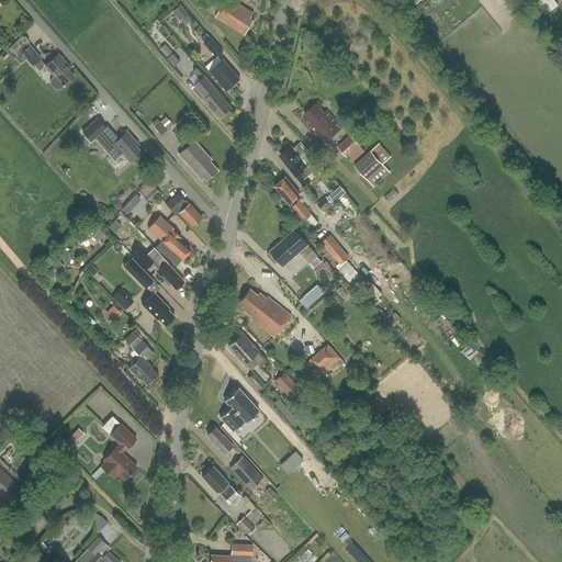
[(226,0),(215,18),(245,36),(254,21),(250,19),(254,14),(231,0),(226,0)]
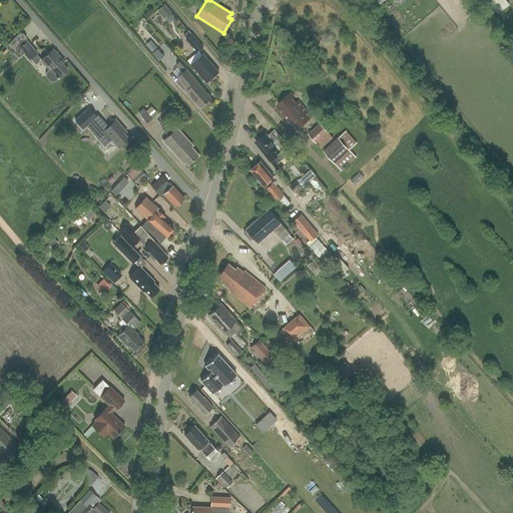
[(487,0),(499,14),(511,4),(507,0),(487,0)]
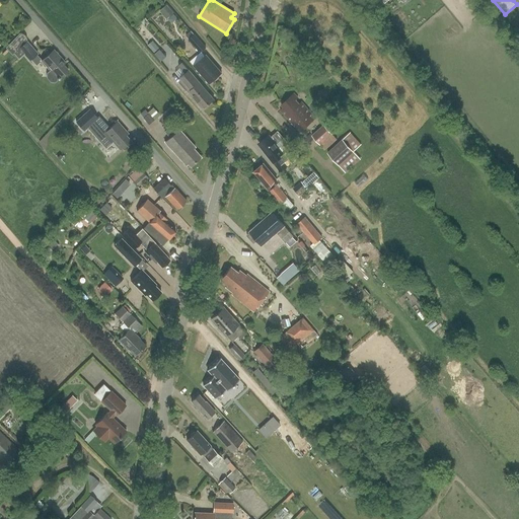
[(160,11),(166,19),(173,12),(167,5),(160,11)]
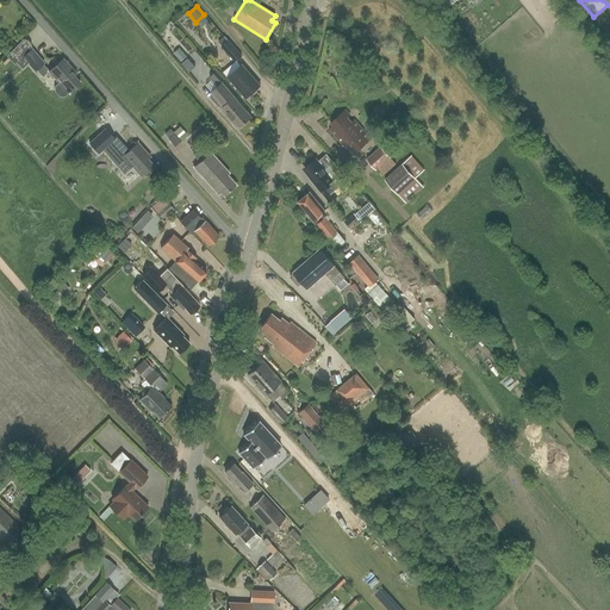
[(22,70),(27,66),(35,73),(44,64),(32,50),(32,49),(32,45),(29,42),(24,39),(7,56),(14,66),(17,63),(22,70)]
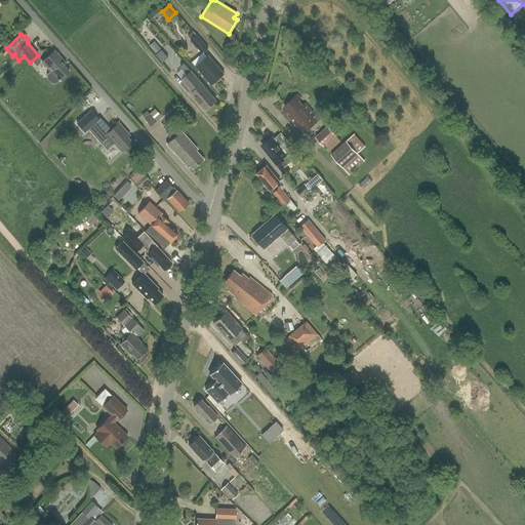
[(197,35),(191,41),(202,54),(208,49),(197,35)]
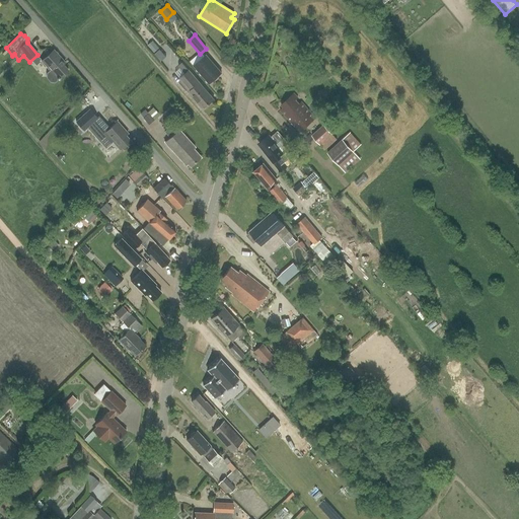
[(146,44),(155,55),(160,50),(151,40),(146,44)]
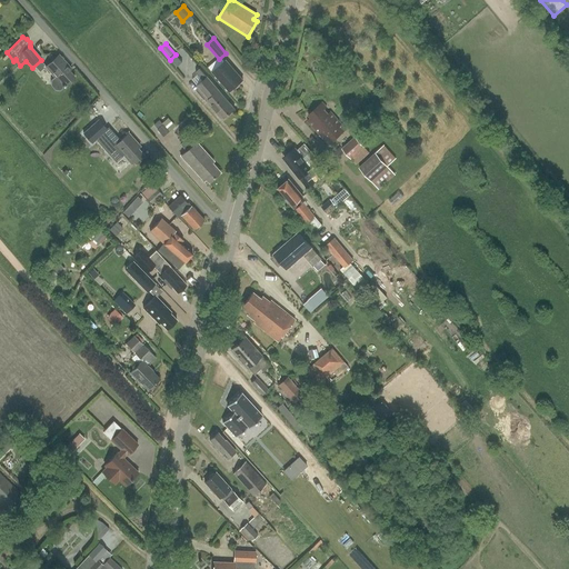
[(56,90),(60,91),(66,86),(75,78),(69,71),(71,69),(59,56),(46,68),(55,78),(51,80),(51,86),(56,90)]
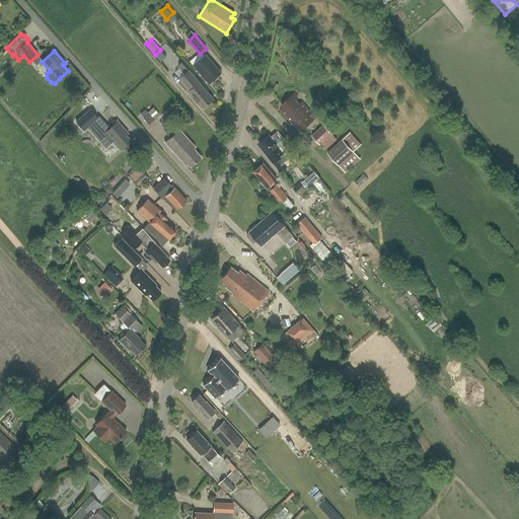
[(210,84),(222,74),(206,56),(194,66),(210,84)]
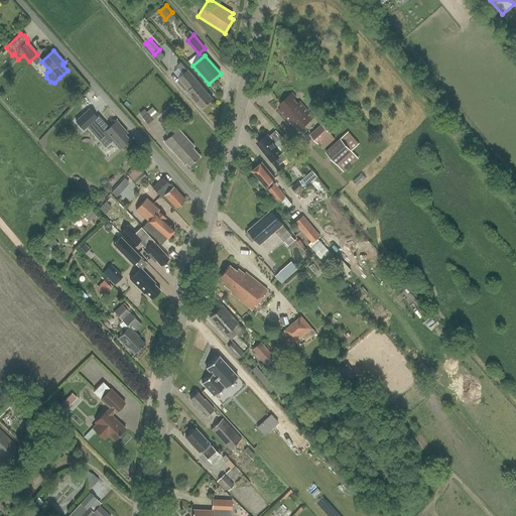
[(181,62),(178,66),(184,74),(179,78),(187,87),(189,85),(192,88),(188,91),(203,108),(213,100),(199,83),(181,62)]
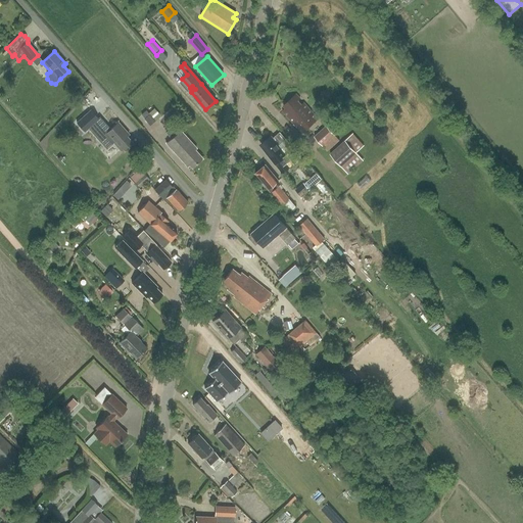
[(286,109),(283,112),(302,133),(318,120),(296,95),(284,106),(286,109)]
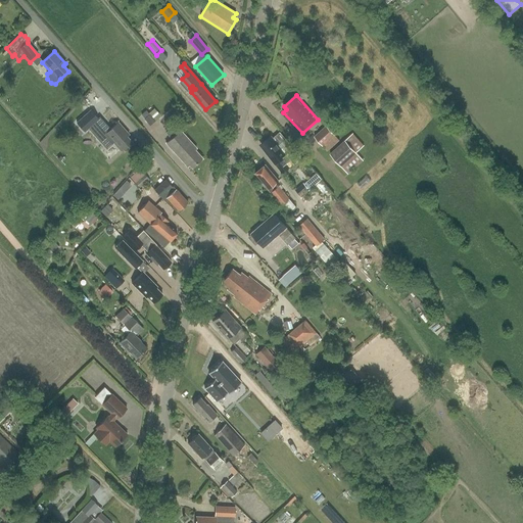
[(156,106),(145,115),(152,125),(163,115),(156,106)]
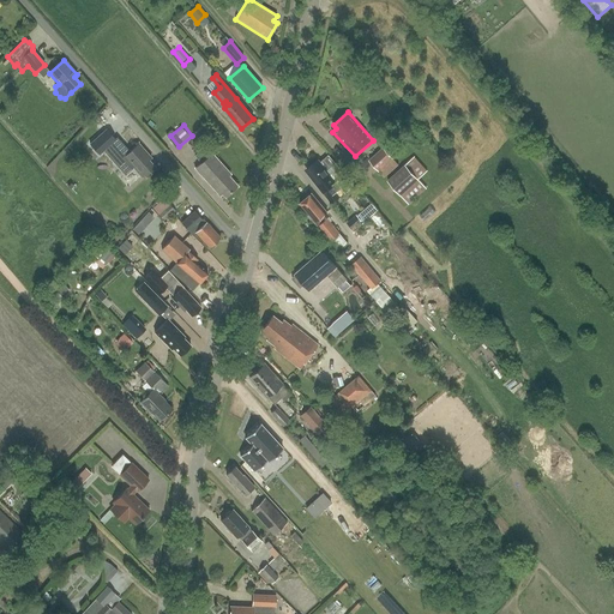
[(151,158),(139,144),(124,158),(142,178),(144,175),(146,178),(156,168),(149,161),(151,158)]
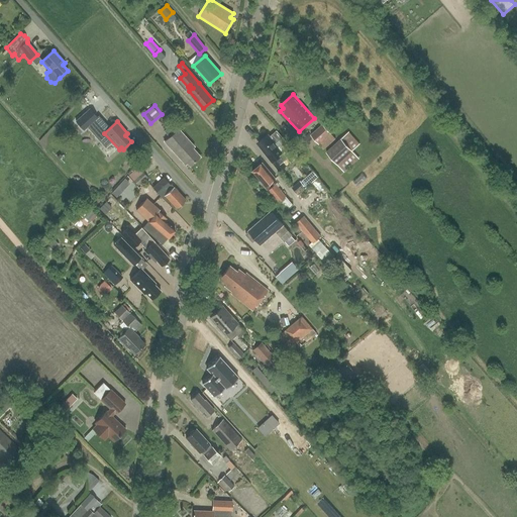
[(322,124),(310,135),(324,150),(336,139),(322,124)]
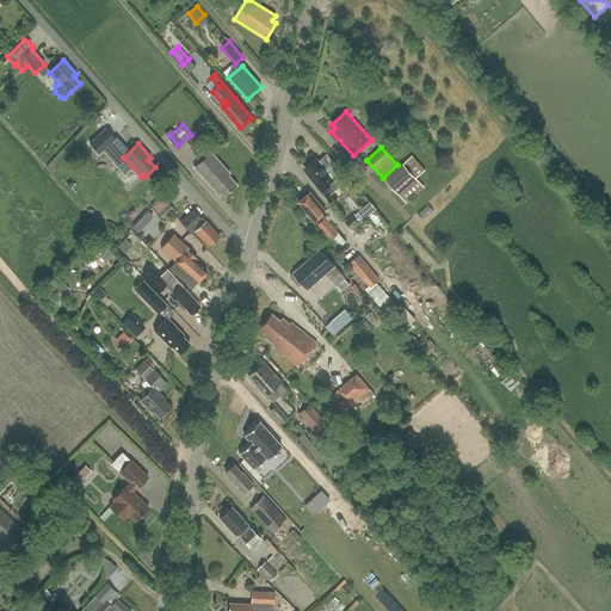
[(220,196),(221,193),(224,197),(236,185),(228,176),(229,174),(210,153),(205,158),(199,150),(193,156),(199,162),(193,168),(220,196)]
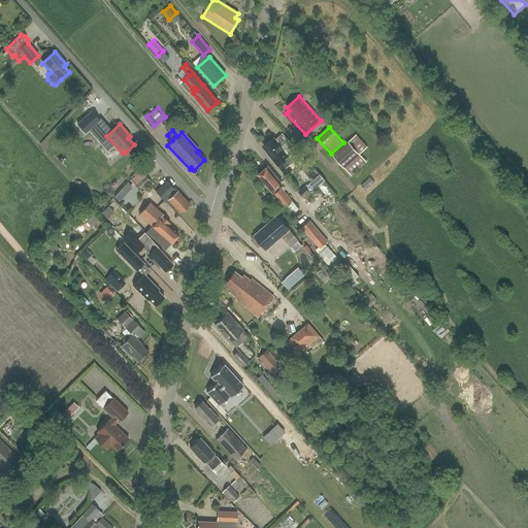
[(351,176),(366,163),(359,155),(367,147),(357,135),(333,157),(351,176)]
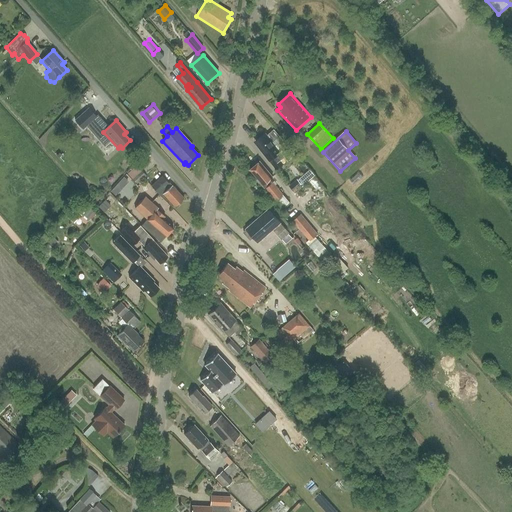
[(266,134),(256,141),(263,151),(262,152),(270,162),(277,170),(295,156),(288,146),(280,153),(266,134)]
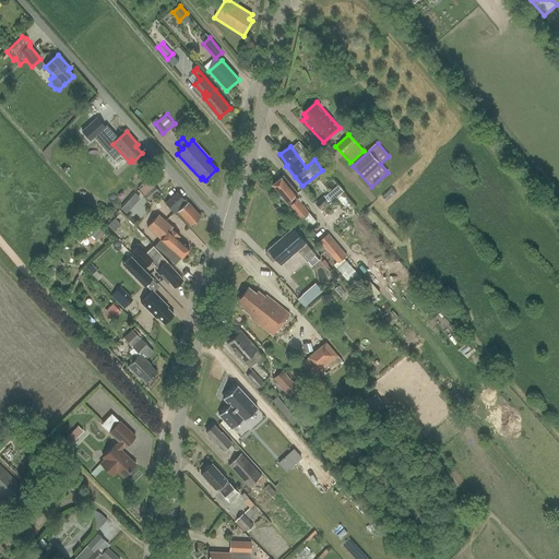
[(317,222),(295,197),(298,193),(284,177),(273,187),(287,203),(308,229),(317,222)]
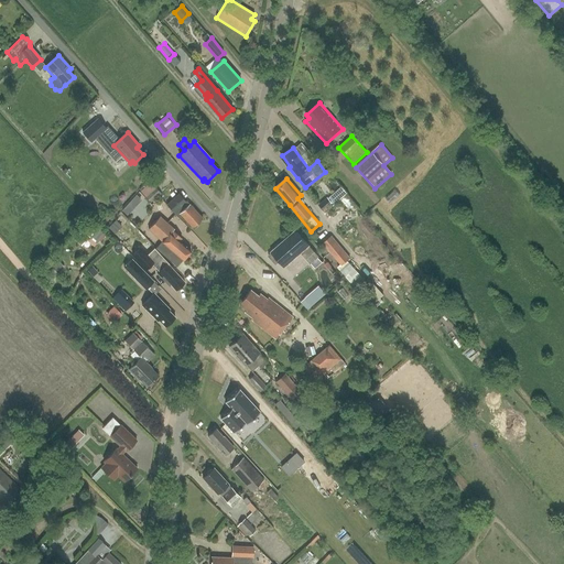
[(161,194),(150,183),(140,192),(152,204),(161,194)]
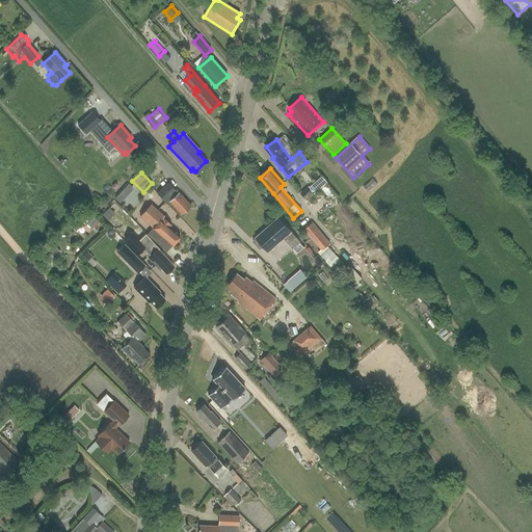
[(321,176),(313,184),(319,190),(327,182),(321,176)]
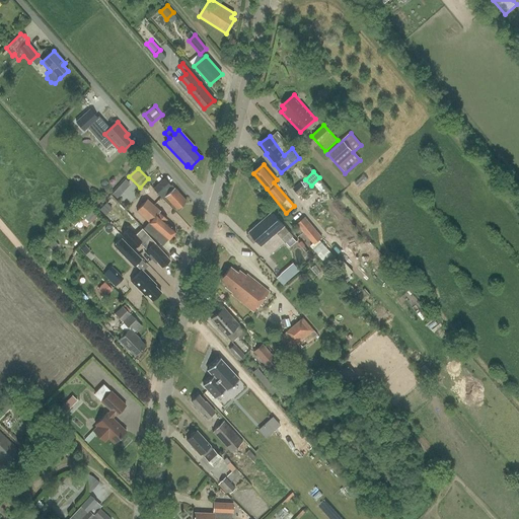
[(359,181),(362,186),(368,179),(365,176),(359,181)]
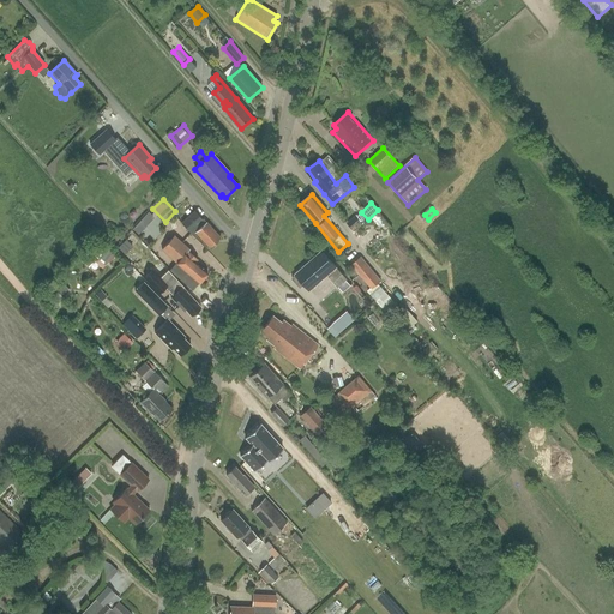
[(151,211),(137,226),(150,240),(166,226),(151,211)]
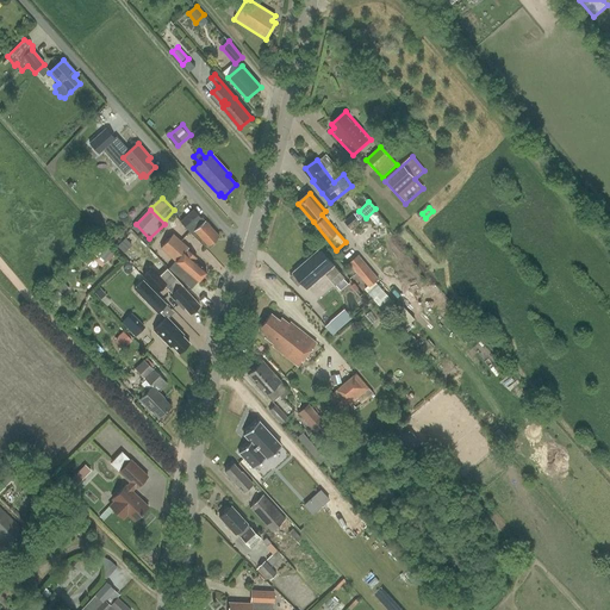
[(201,218),(201,219),(193,211),(181,223),(192,234),(194,231),(209,247),(219,237),(201,218)]
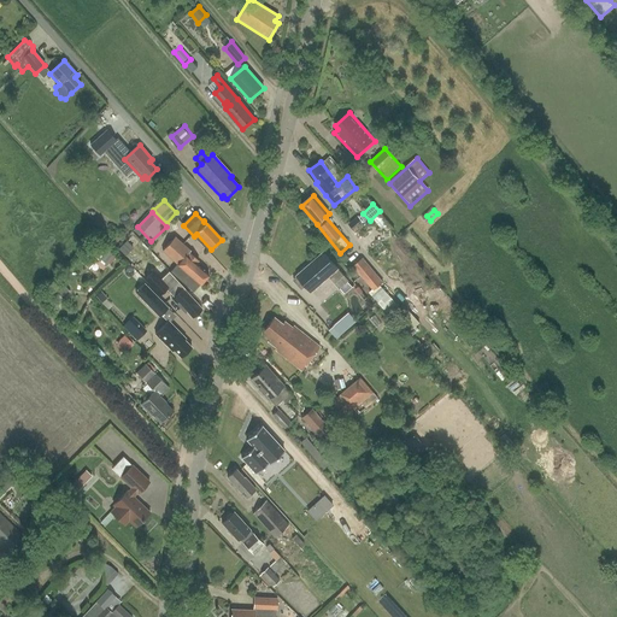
[(363,224),(357,217),(347,225),(353,233),(363,224)]
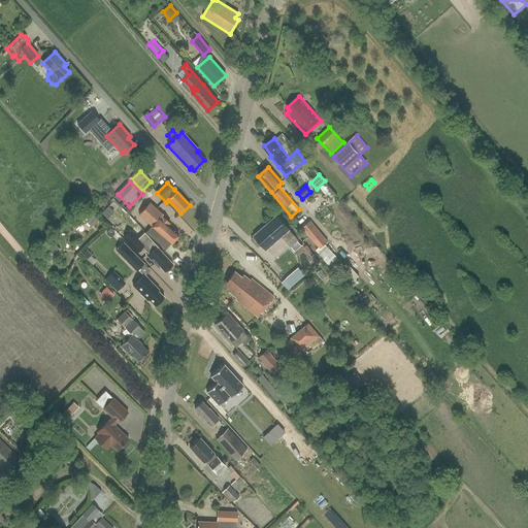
[(170,243),(171,244),(178,235),(168,226),(169,224),(162,217),(163,216),(150,203),(139,216),(152,227),(146,233),(165,251),(170,243)]
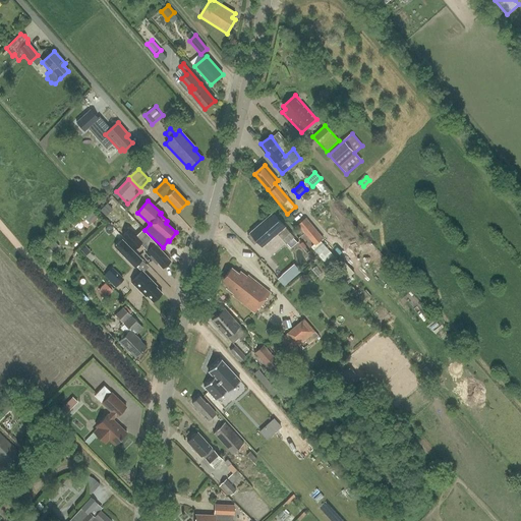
[(307,249),(299,241),(302,239),(294,230),(290,233),(274,214),(251,233),(247,236),(254,244),(258,241),(263,247),(278,234),(287,244),(294,252),(298,249),(302,254),(307,249)]
